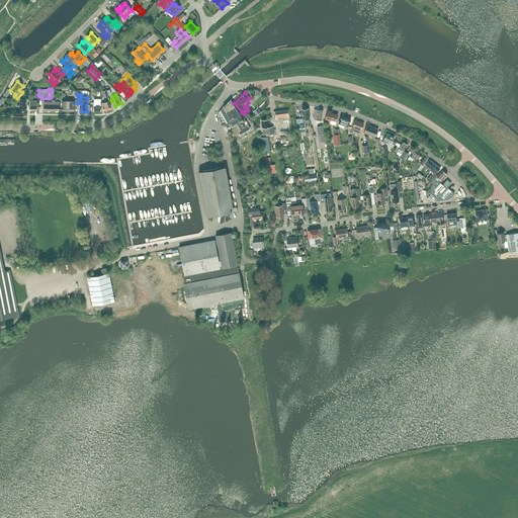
[(62,111),(74,111),(74,101),(65,101),(65,96),(62,96),(62,111)]
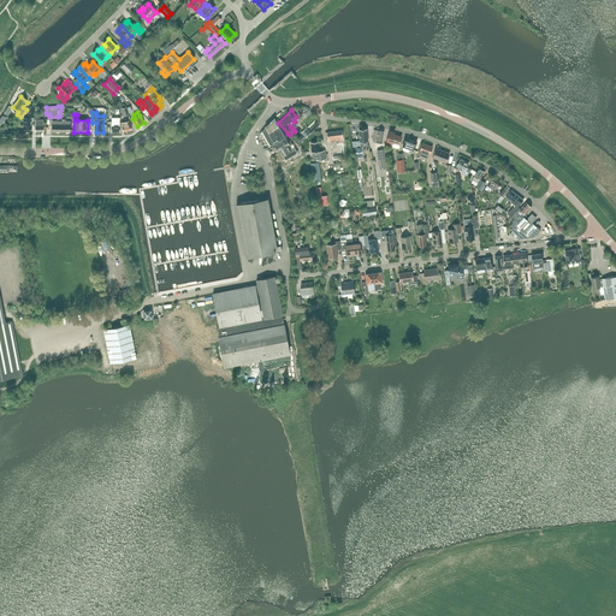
[(285,137),(276,119),(274,118),(271,122),(265,126),(262,131),(271,146),(285,137)]
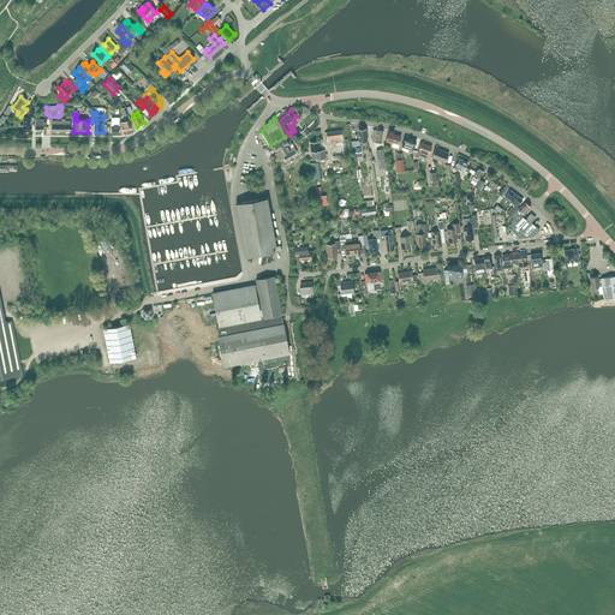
[(43,124),(43,121),(43,119),(36,119),(36,132),(43,132),(43,126),(46,126),(46,124),(43,124)]
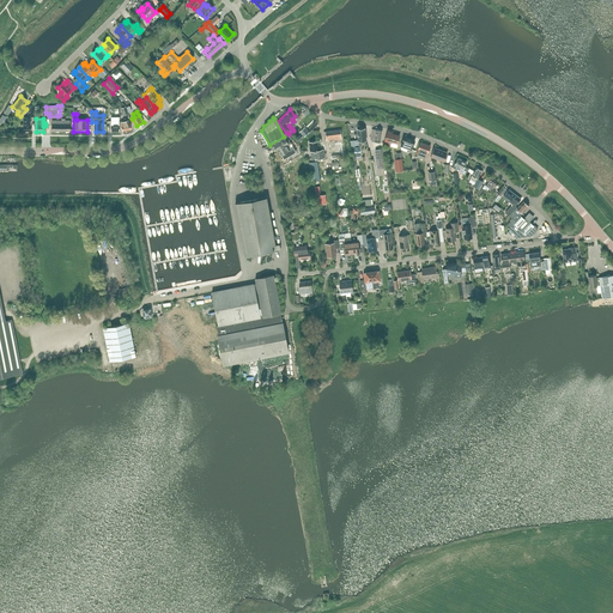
[(65,121),(65,119),(61,119),(61,121),(52,121),(52,132),(71,132),(71,121),(65,121)]
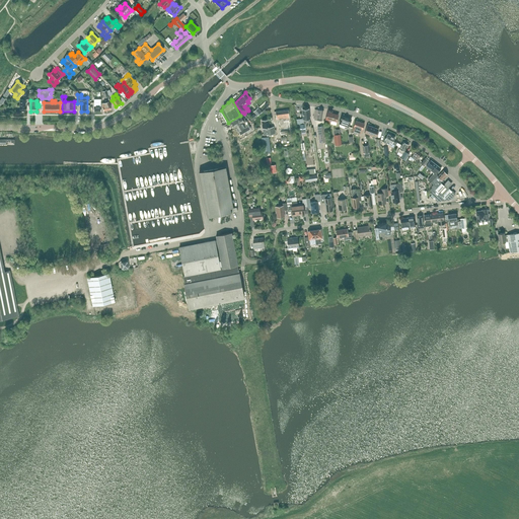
[(321,121),(322,118),(323,110),(315,109),(314,117),(315,117),(314,120),(321,121)]
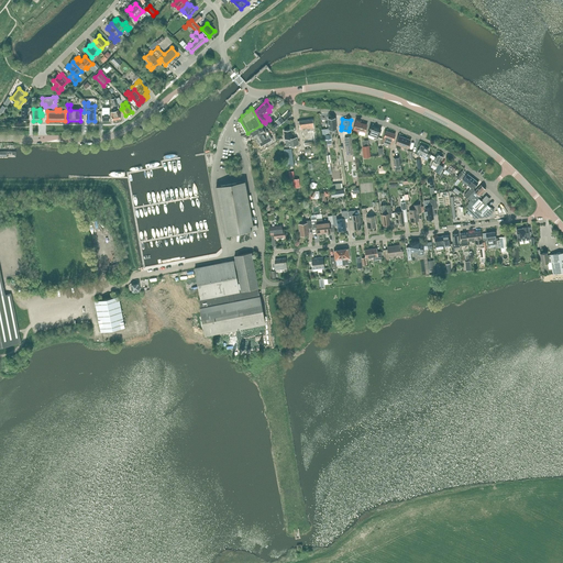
[(308,132),(307,129),(313,128),(312,120),(299,121),(297,122),(298,125),(299,125),(300,130),(302,130),(305,142),(316,141),(315,131),(308,132)]
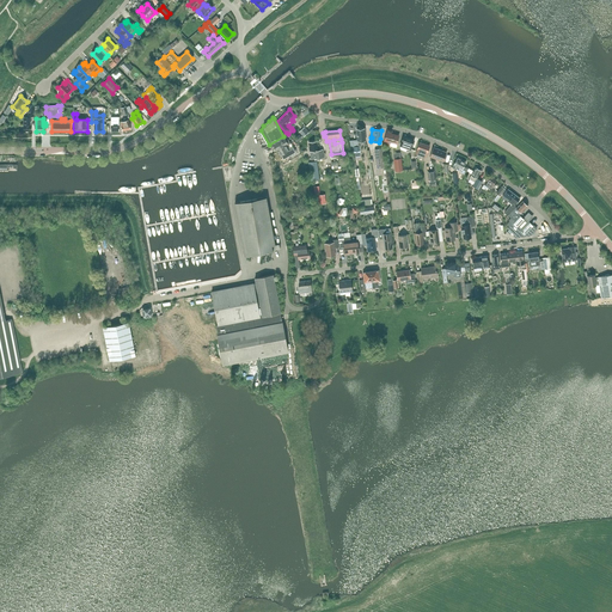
[(384,141),(387,141),(387,144),(396,146),(399,135),(386,132),(384,141)]
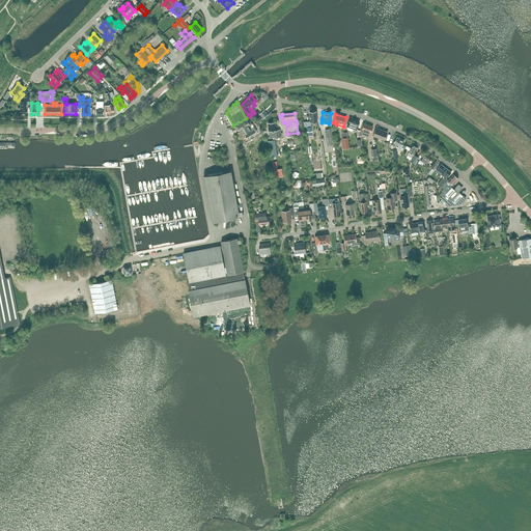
[(248,118),(238,124),(243,135),(244,134),(246,138),(256,132),(248,118)]
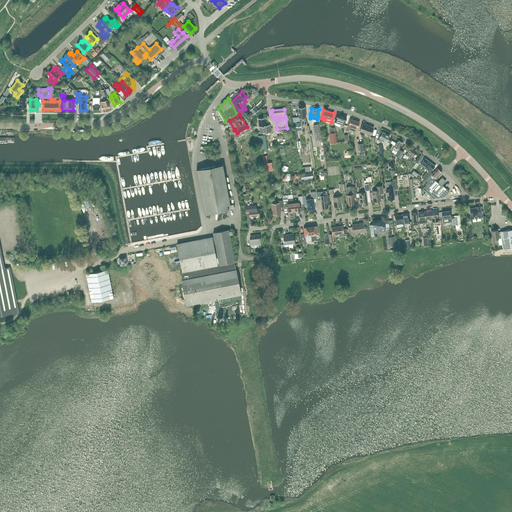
[(344,125),(346,117),(337,114),(335,122),(341,124),(340,126),(343,127),(344,125)]
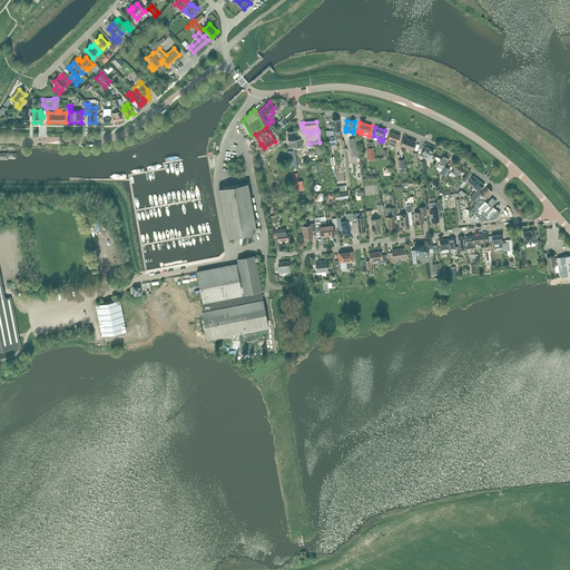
[(291,146),(291,148),(303,147),(302,143),(301,143),(300,139),(296,139),(295,131),(287,133),(288,140),(292,140),(293,145),(291,146)]
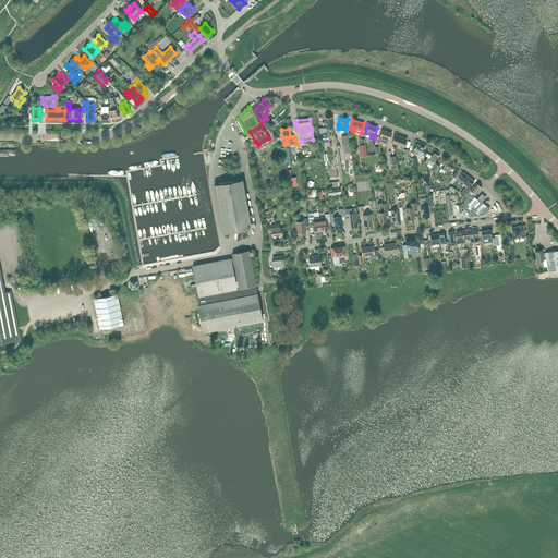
[(391,133),(385,131),(383,130),(380,136),(379,141),(388,143),(389,140),(391,133)]
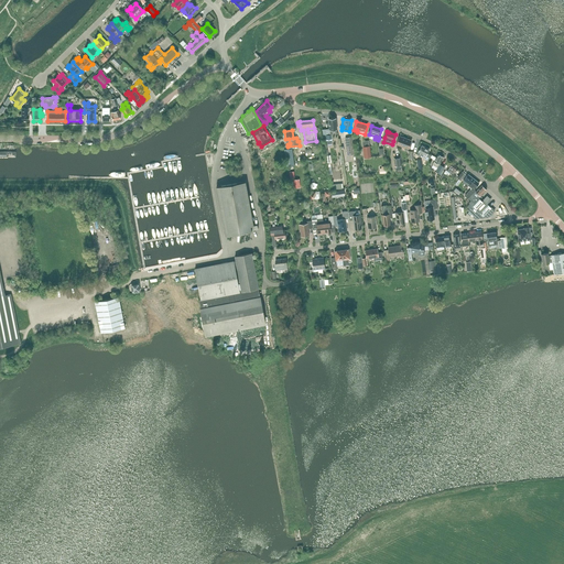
[(402,147),(405,138),(400,136),(397,144),(402,147)]
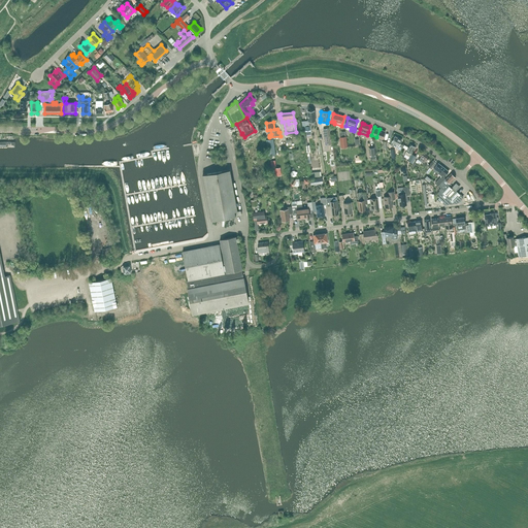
[(330,129),(323,129),(325,144),(332,143),(330,129)]
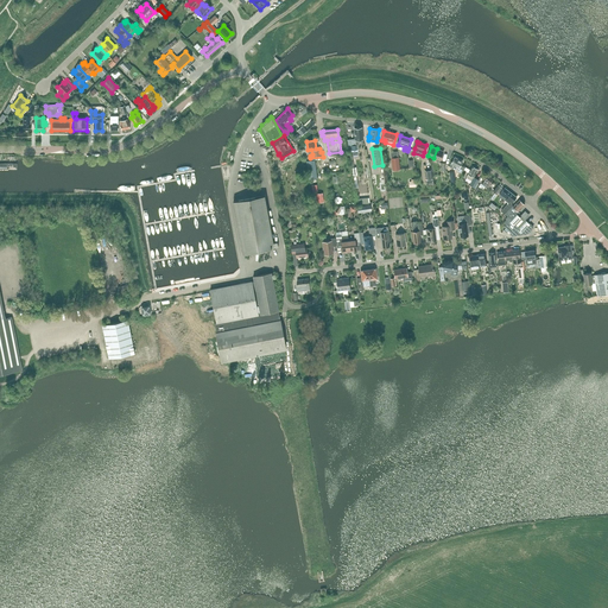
[(441,160),(443,151),(437,149),(434,158),(437,159),(436,162),(438,163),(439,160),(441,160)]
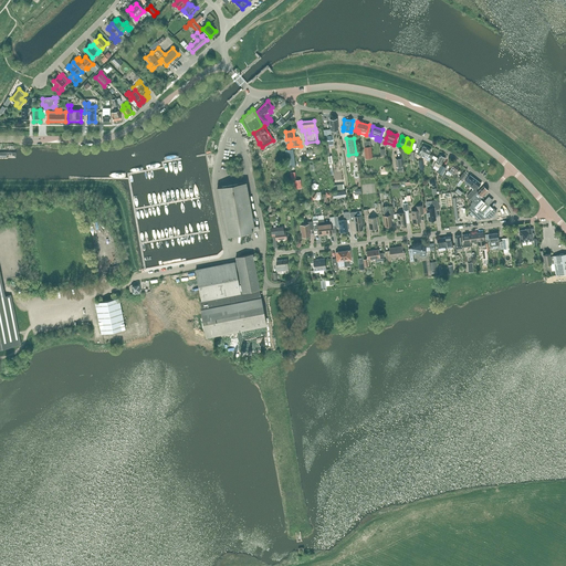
[(432,156),(429,154),(430,150),(423,146),(418,156),(429,161),(432,156)]
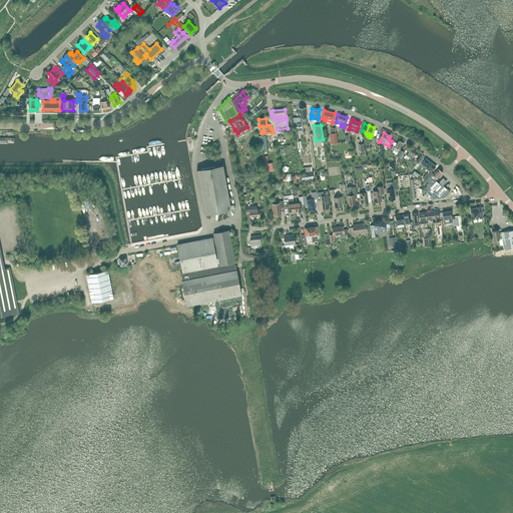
[(268,151),(266,135),(259,136),(261,152),(268,151)]
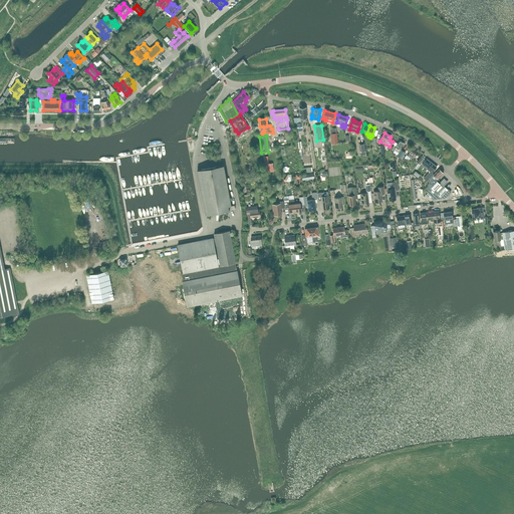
[(206,146),(213,147),(214,141),(208,139),(206,146)]
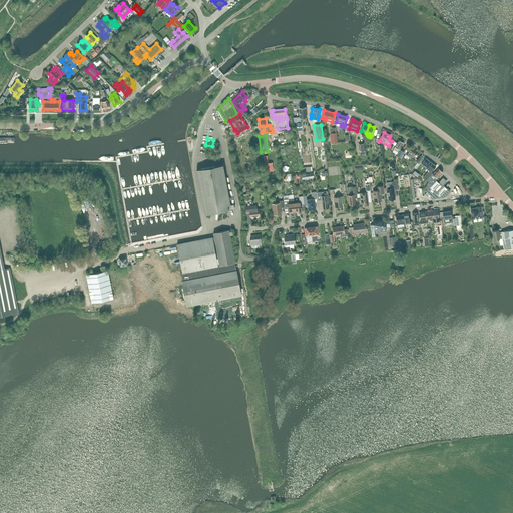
[(400,149),(404,143),(399,140),(395,146),(393,149),(398,152),(396,156),(401,158),(404,152),(400,149)]
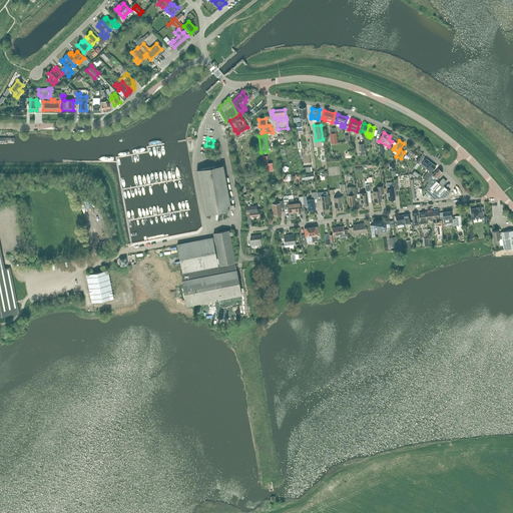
[(415,155),(413,155),(416,150),(410,147),(408,151),(401,162),(403,163),(407,157),(408,158),(409,157),(413,159),(415,155)]
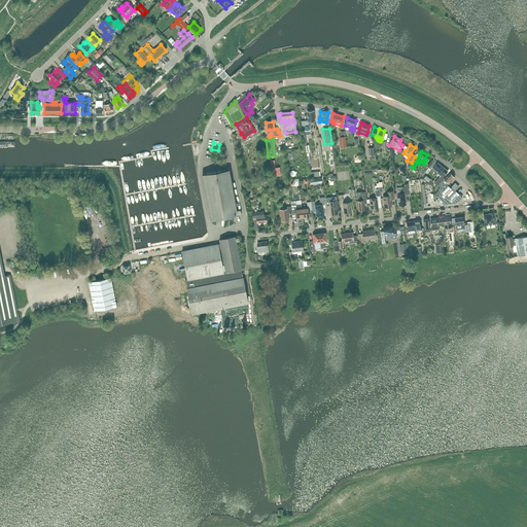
[(443,167),(437,163),(432,169),(437,173),(443,167)]
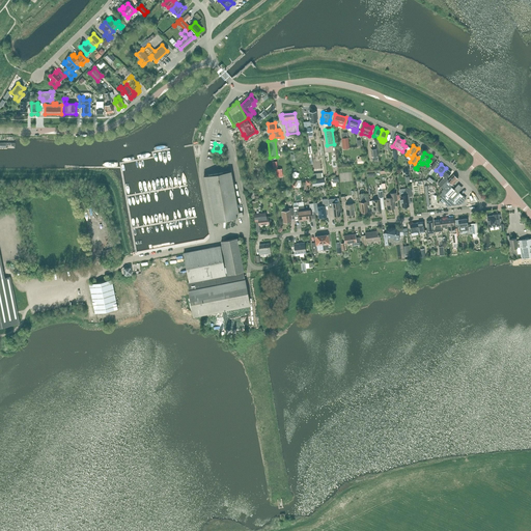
[(322,168),(311,169),(312,173),(312,178),(323,177),(323,172),(322,168)]
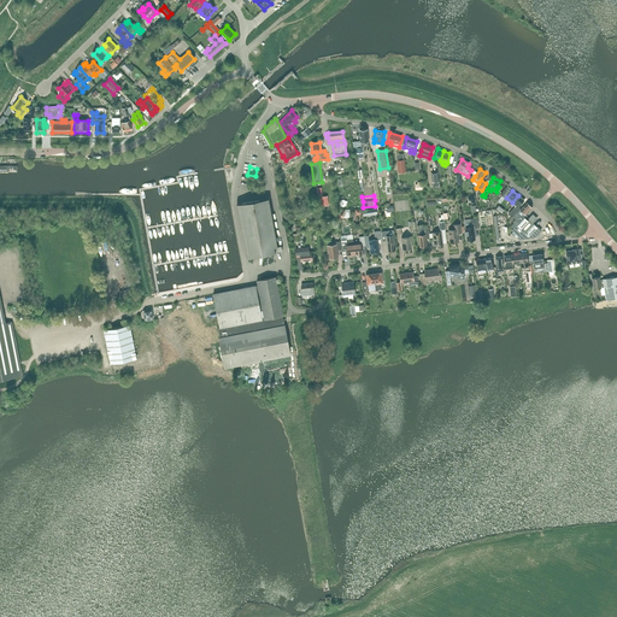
[(512,203),(518,207),(524,200),(518,195),(512,203)]
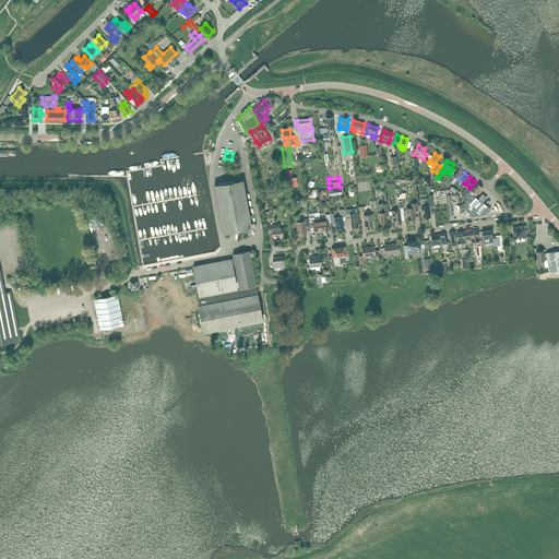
[(254,223),(251,223),(244,179),(215,185),(223,234),(249,228),(256,227),(254,223)]
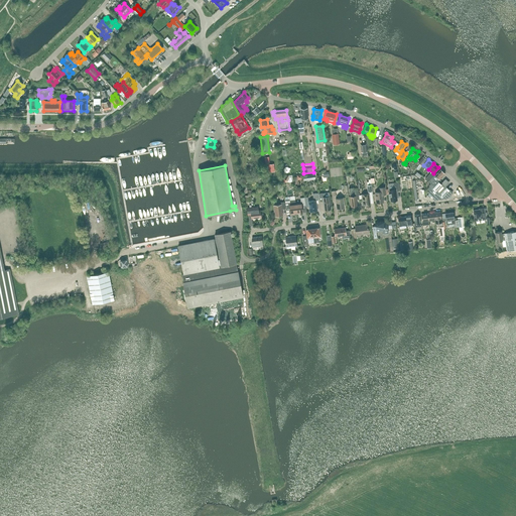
[(445,173),(440,169),(440,170),(435,175),(434,175),(428,181),(431,183),(429,185),(429,186),(427,188),(429,190),(427,192),(429,194),(434,199),(436,196),(440,200),(442,198),(443,200),(446,199),(453,192),(441,182),(440,183),(439,182),(440,180),(439,179),(445,173)]
